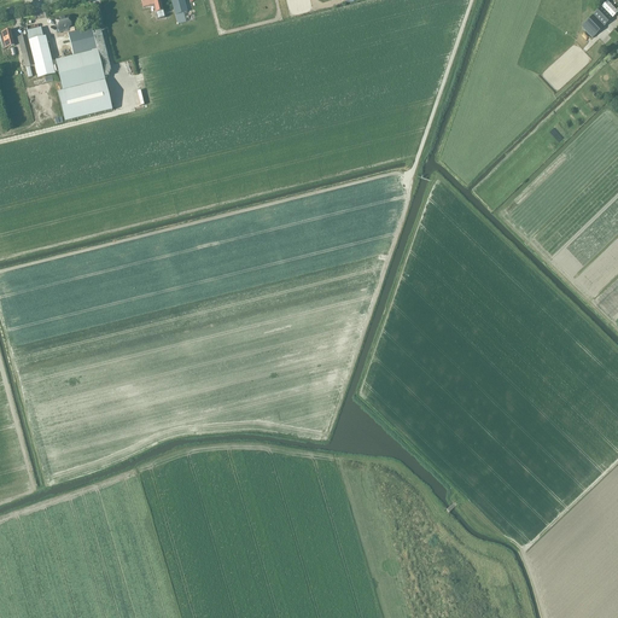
[(141,0),(144,7),(153,5),(156,13),(157,19),(164,18),(163,11),(159,0),(141,0)]
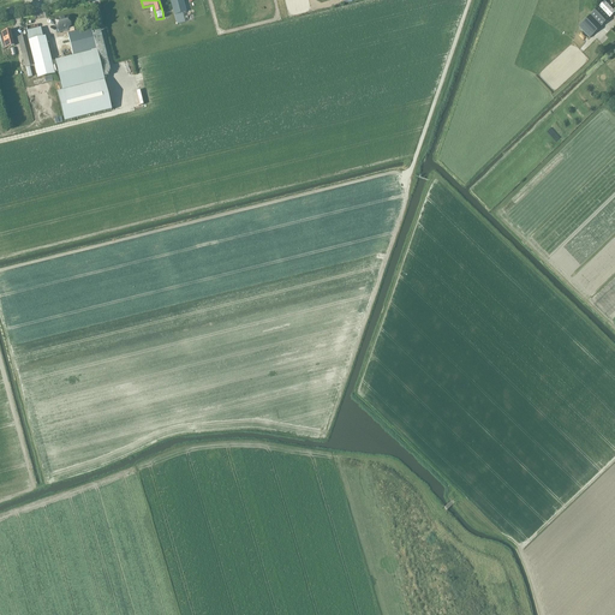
[(189,22),(186,12),(183,0),(169,0),(174,16),(177,24),(189,22)]
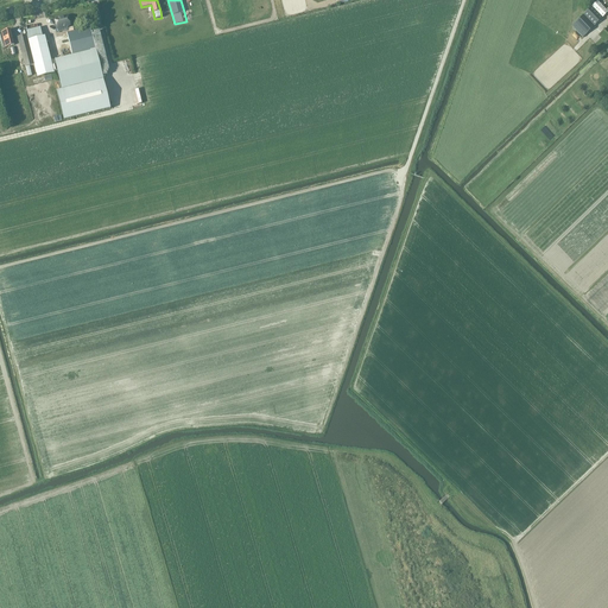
[(583,38),(607,13),(597,1),(572,26),(583,38)]
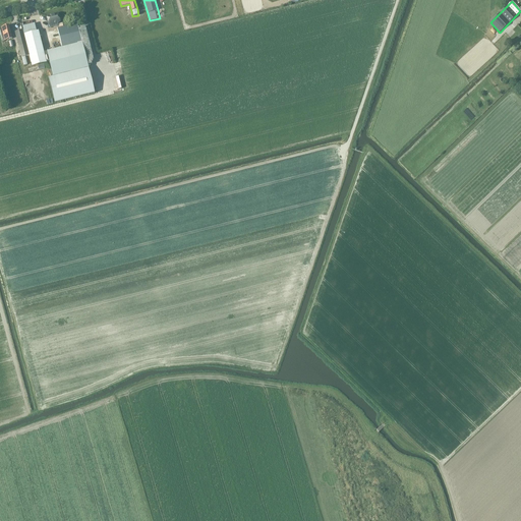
[(57,14),(46,17),(48,25),(49,29),(51,27),(51,24),(58,22),(57,14)]
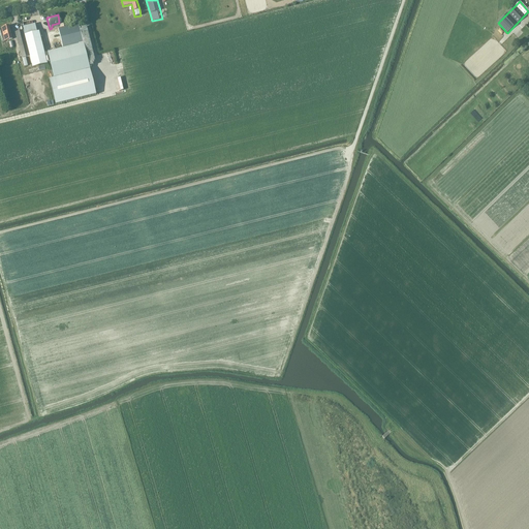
[(50,63),(54,79),(89,69),(79,25),(58,30),(62,49),(62,50),(44,54),(38,32),(36,32),(34,24),(23,27),(25,35),(32,67),(50,63)]
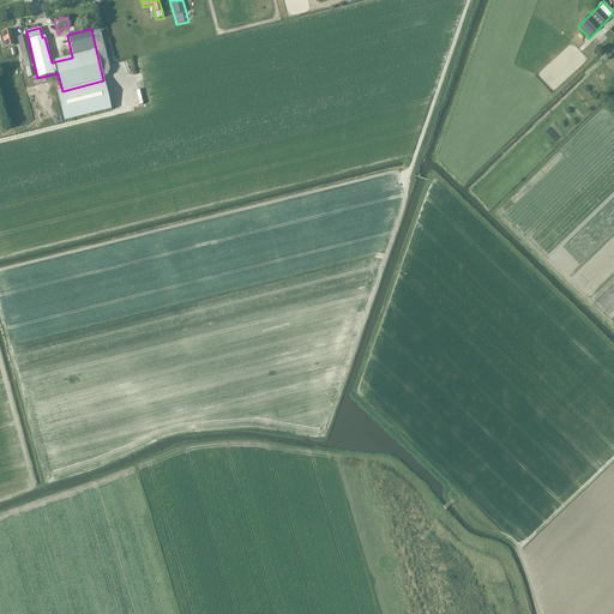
[(13,46),(10,31),(2,32),(5,41),(1,42),(2,49),(5,48),(13,46)]
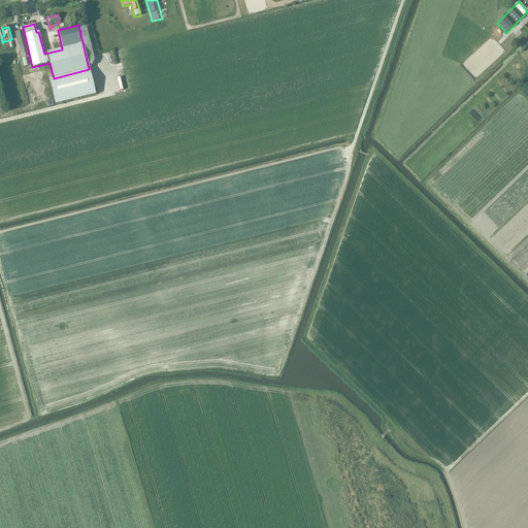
[(30,57),(23,31),(15,32),(22,59),(30,57)]
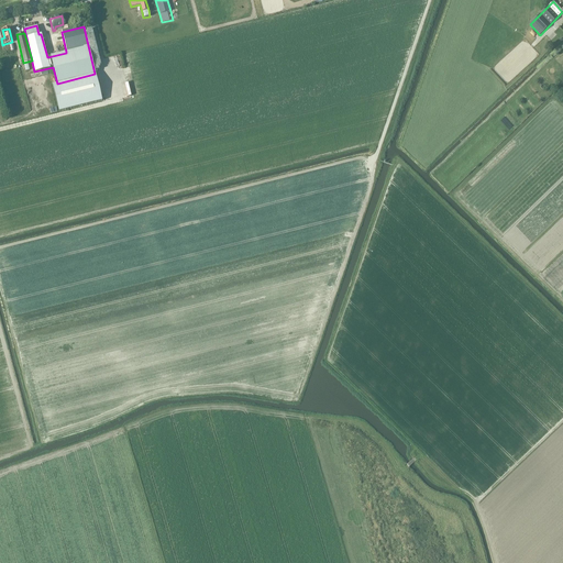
[(57,84),(52,85),(54,95),(58,111),(62,111),(102,101),(95,74),(57,84)]
